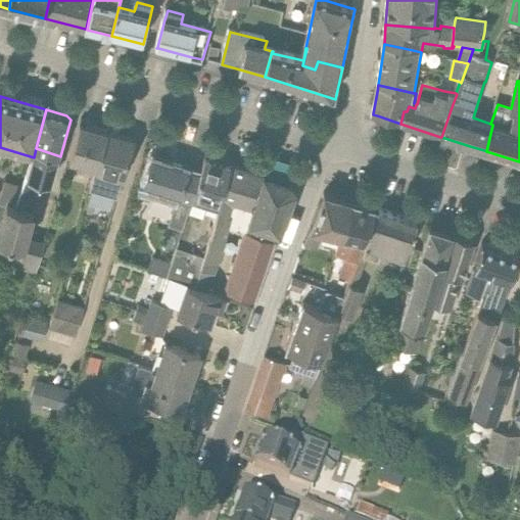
[(82,126),(71,162),(98,171),(108,134),(82,126)]
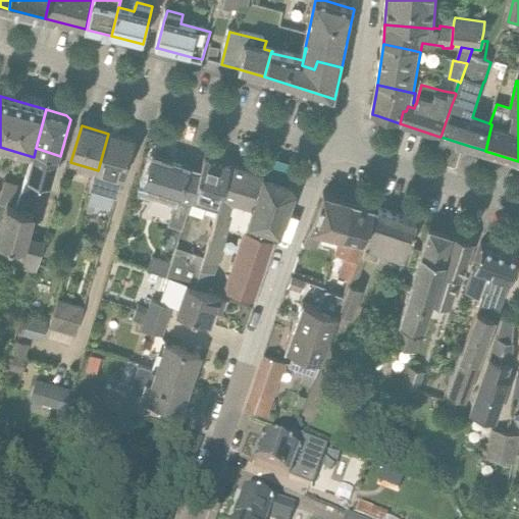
[(98,170),(92,193),(93,193),(116,200),(118,200),(123,183),(136,143),(136,142),(108,134),(98,170)]
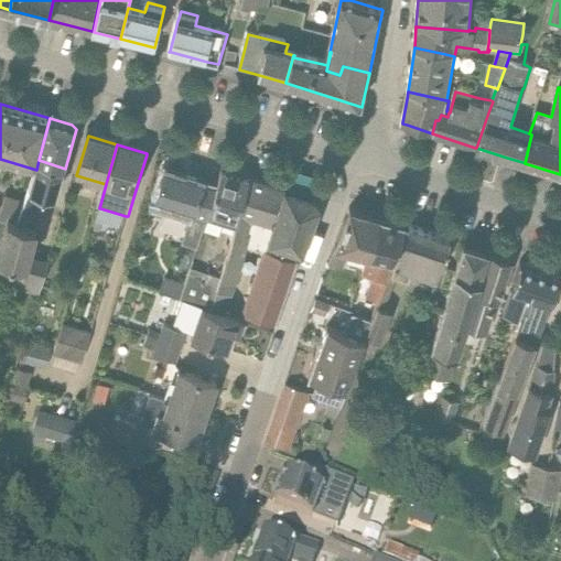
[(25,204),(25,205),(43,211),(45,201),(46,196),(56,198),(65,169),(39,160),(36,170),(30,191),(31,192),(27,204),(25,204)]
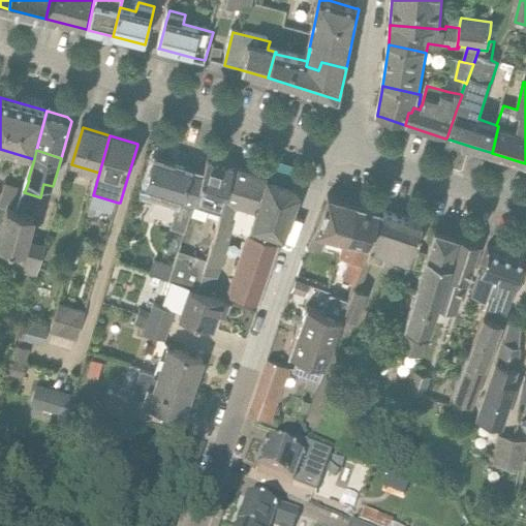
[(155,161),(146,189),(181,199),(172,230),(185,235),(186,235),(192,217),(192,215),(195,205),(204,177),(155,161)]
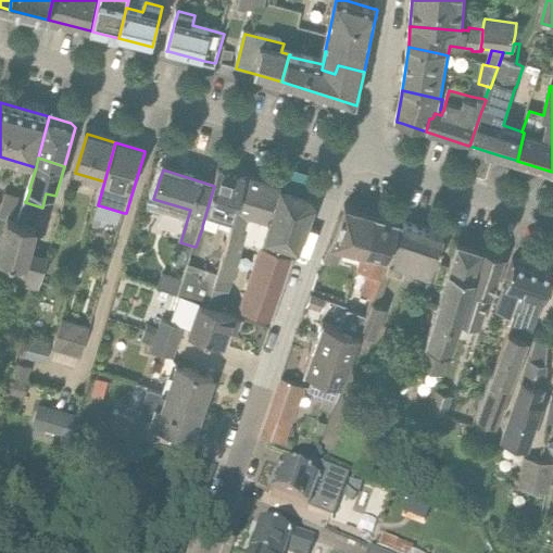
[(214,186),(205,215),(235,224),(248,178),(220,170),(214,186)]
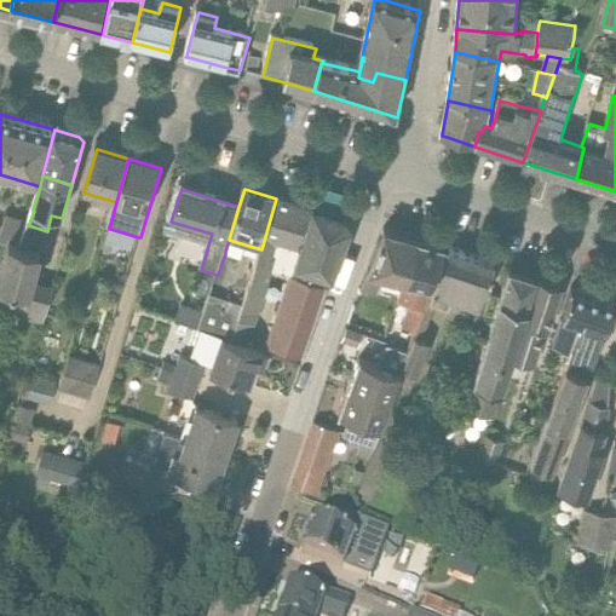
[(240,322),(234,343),(248,347),(254,326),(257,326),(262,312),(266,298),(274,274),(292,278),(278,317),(269,349),(298,360),(301,361),(329,280),(333,281),(351,231),(346,222),(343,220),(276,199),(262,249),(259,255),(245,308),(240,322)]
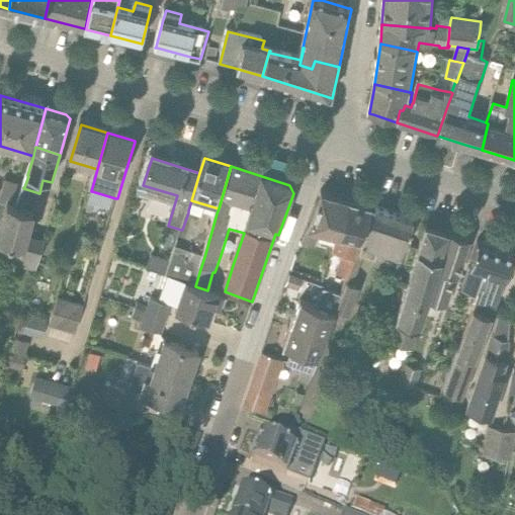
[(0,261),(36,271),(46,241),(29,237),(35,216),(36,210),(35,210),(39,193),(23,188),(23,187),(5,181),(0,197),(0,200),(6,202),(5,206),(0,225),(0,261)]
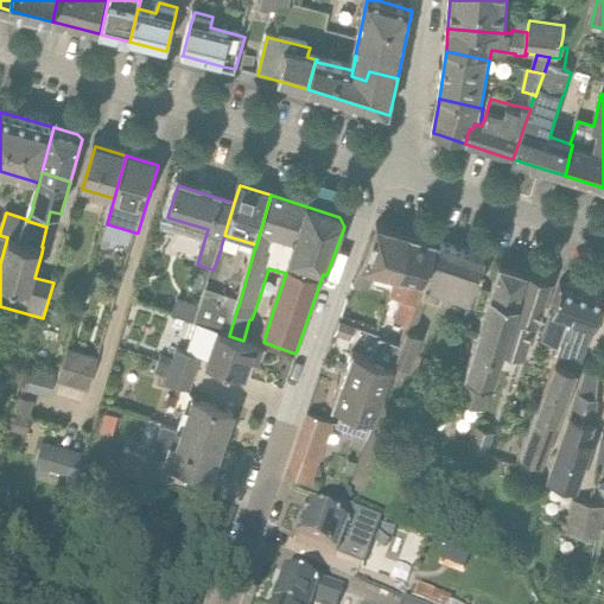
[(370,246),(355,286),(370,291),(377,272),(398,279),(399,279),(411,236),(379,227),(373,241),(370,246)]
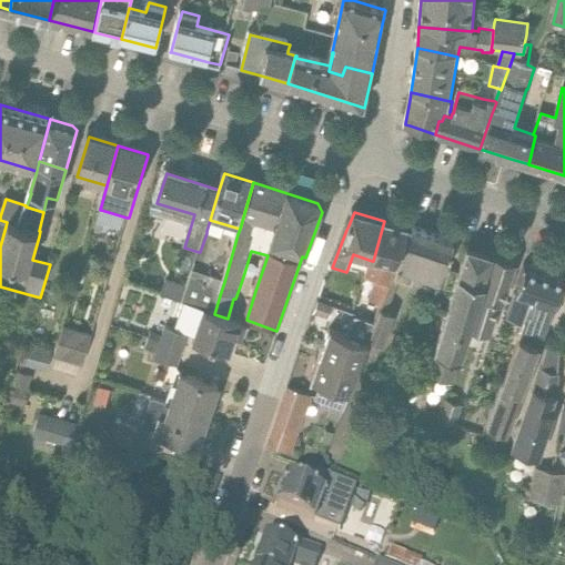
[(372,261),(366,279),(379,283),(371,303),(383,308),(410,228),(384,221),(373,261),(372,261)]
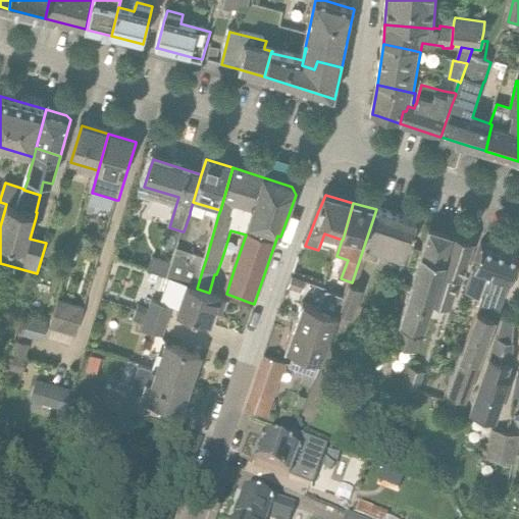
[(379,210),(363,257),(377,262),(379,263),(382,253),(406,260),(417,224),(379,210)]
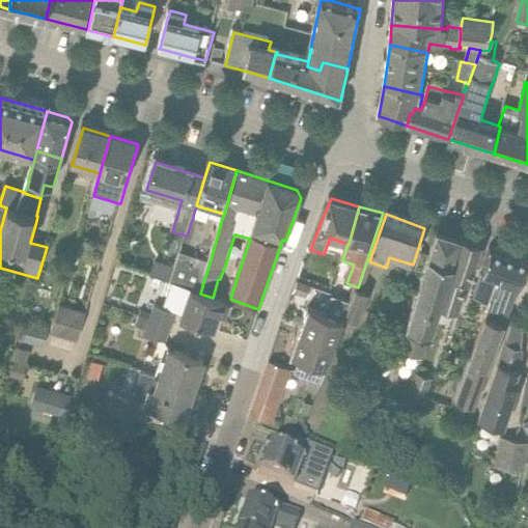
[(438,232),(400,353),(425,361),(433,336),(434,336),(441,310),(453,274),(462,240),(438,232)]
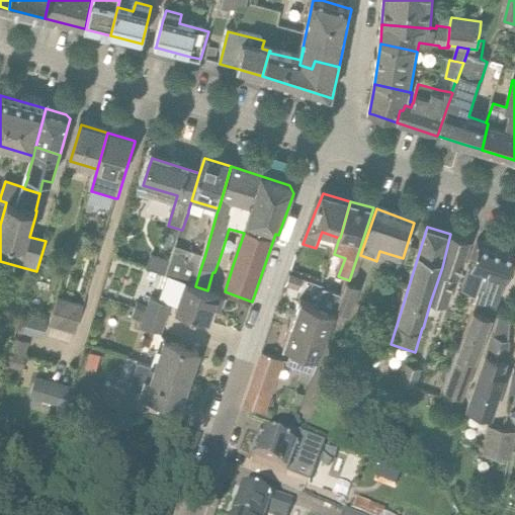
[(442,267),(430,303),(447,309),(456,278),(459,279),(461,272),(471,241),(450,234),(442,267)]
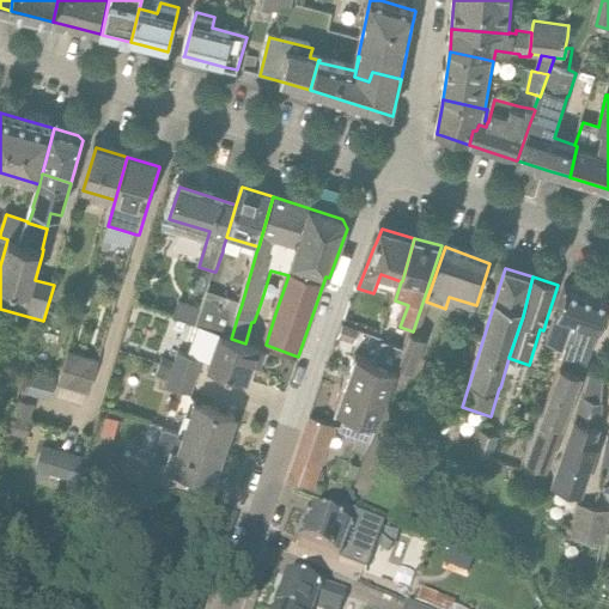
[(558,316),(548,342),(565,348),(566,347),(568,347),(586,293),(565,286),(555,316),(558,316)]
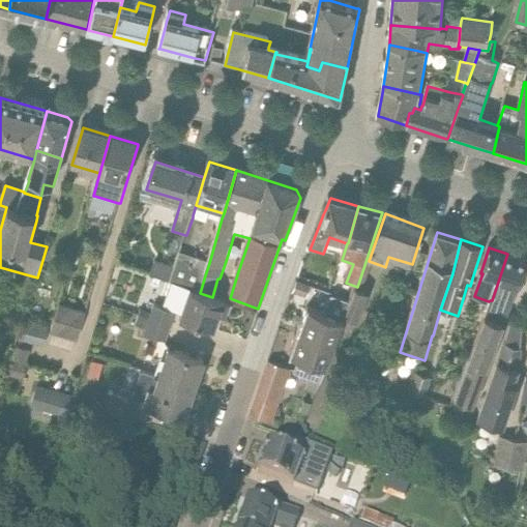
[(175,268),(171,284),(191,290),(200,293),(205,275),(209,263),(181,253),(175,268)]
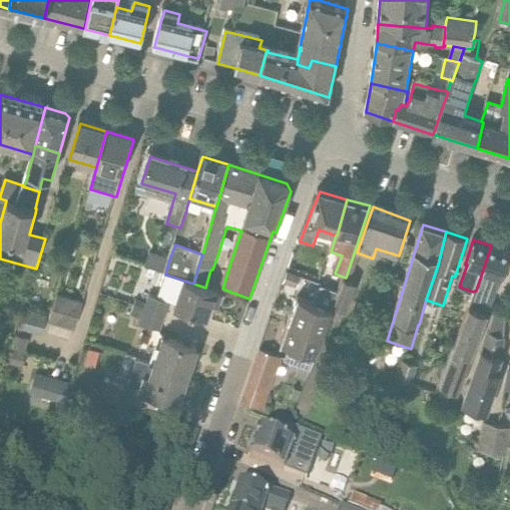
[(476,291),(470,309),(471,310),(488,315),(496,298),(509,261),(509,251),(493,246),(491,245),(476,291)]
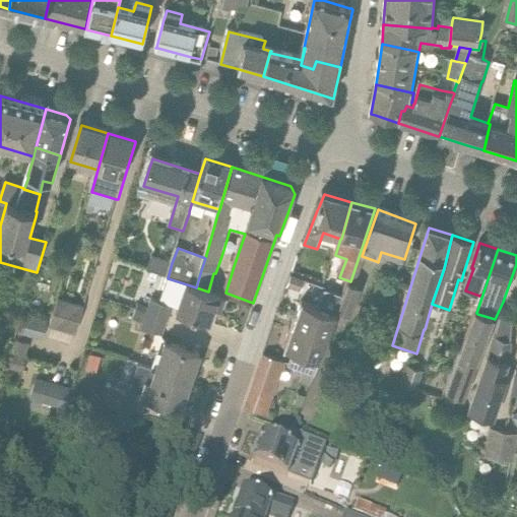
[(293,276),(288,288),(303,294),(307,282),(293,276)]
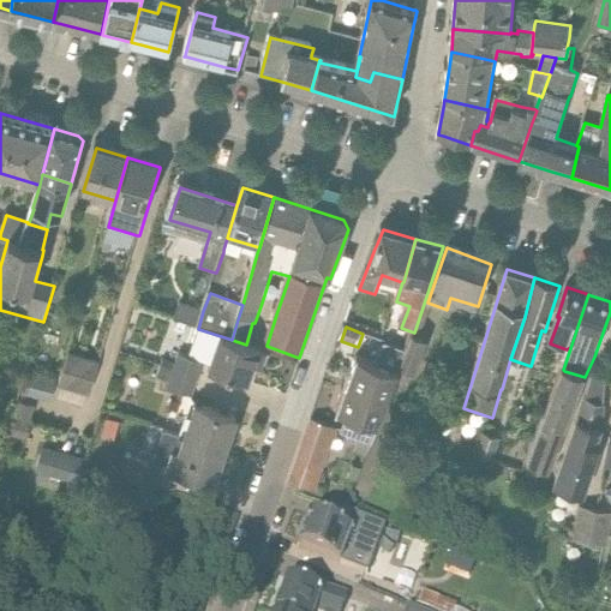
[(221,336),(209,372),(240,382),(246,384),(253,364),(258,366),(262,353),(262,352),(263,351),(246,345),(232,340),(221,336)]
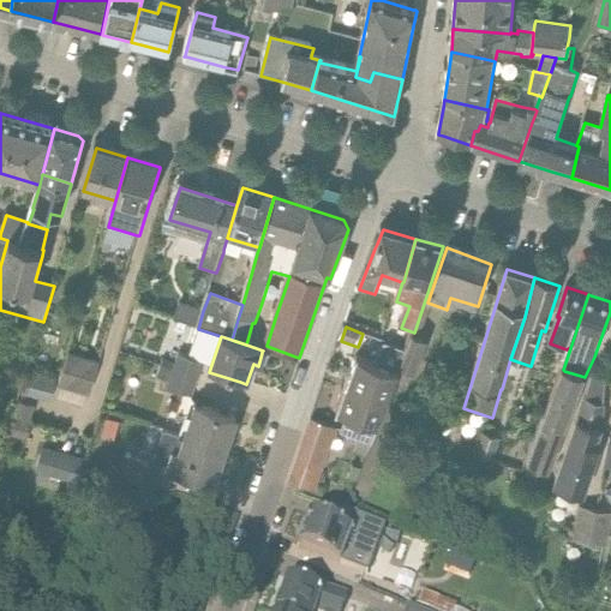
[(408,352),(396,382),(411,387),(414,376),(417,377),(427,343),(413,337),(408,352)]
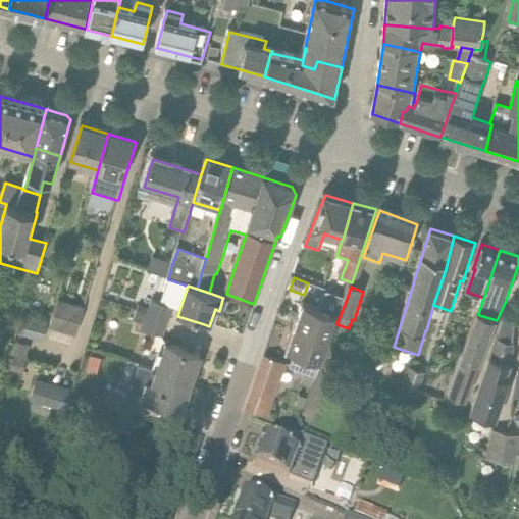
[(304,305),(295,329),(330,343),(336,324),(347,299),(327,292),(321,311),(315,309),(304,305)]
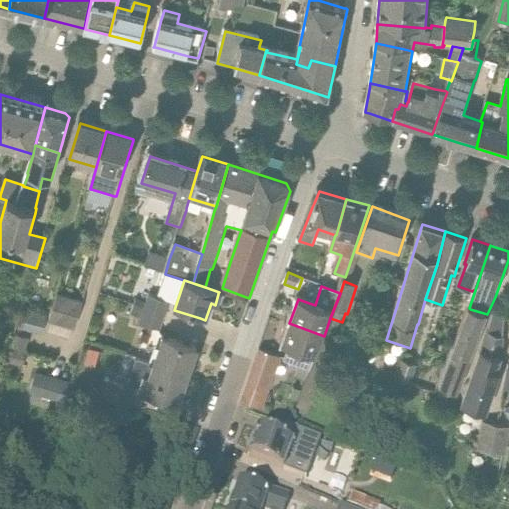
[(58,293),(51,318),(77,325),(84,300),(58,293)]
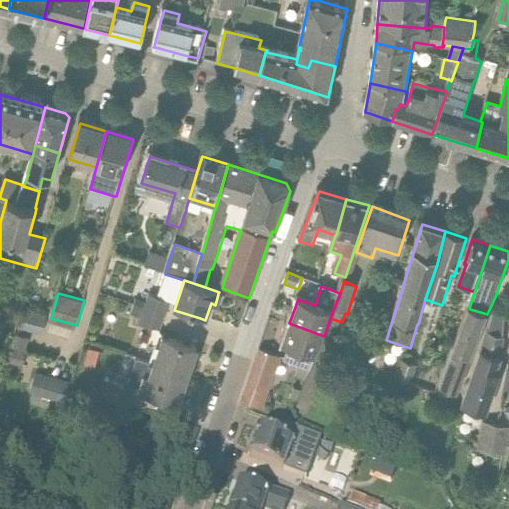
[(147,304),(144,312),(166,319),(171,304),(149,296),(147,304)]
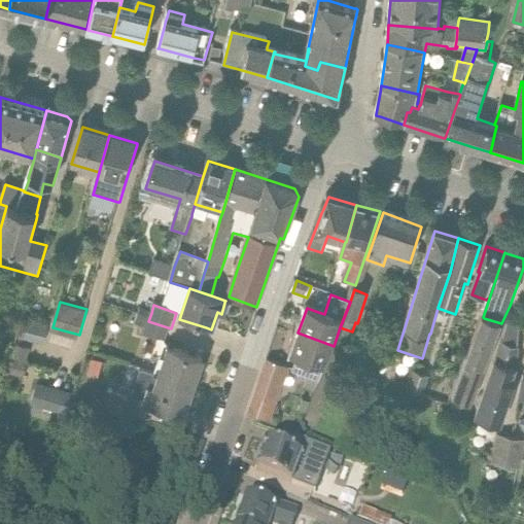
[(135,327),(145,330),(148,321),(139,317),(135,327)]
